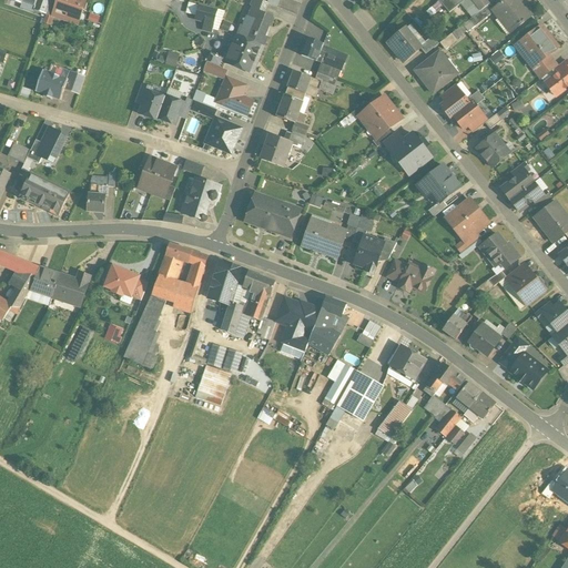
[(37,0),(34,7),(33,11),(46,16),(50,0),(37,0)]
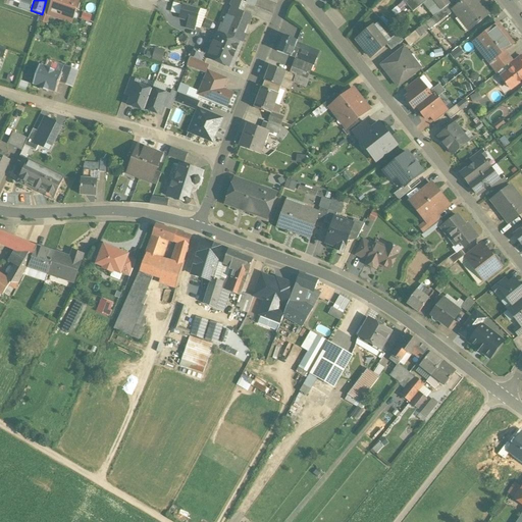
[(46,0),(42,14),(49,17),(51,13),(49,12),(53,0),(46,0)]
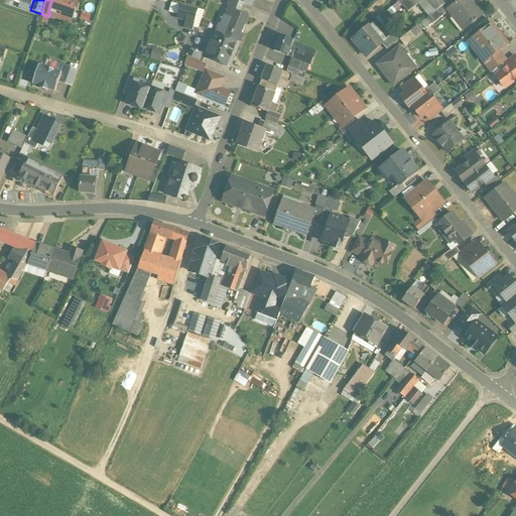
[(78,0),(52,0),(48,12),(50,13),(51,9),(61,12),(59,16),(71,20),(78,0)]
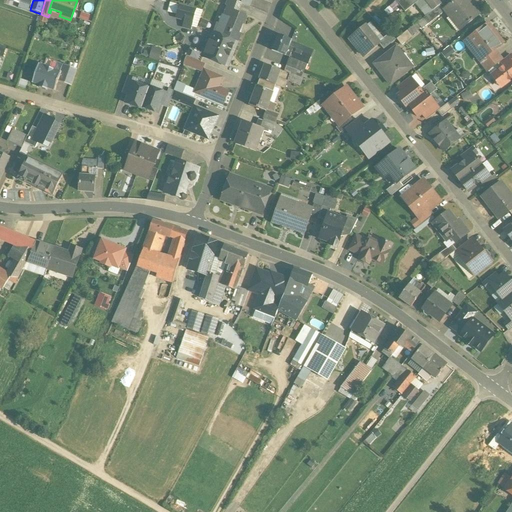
[(171,0),(169,10),(176,11),(178,2),(171,0)]
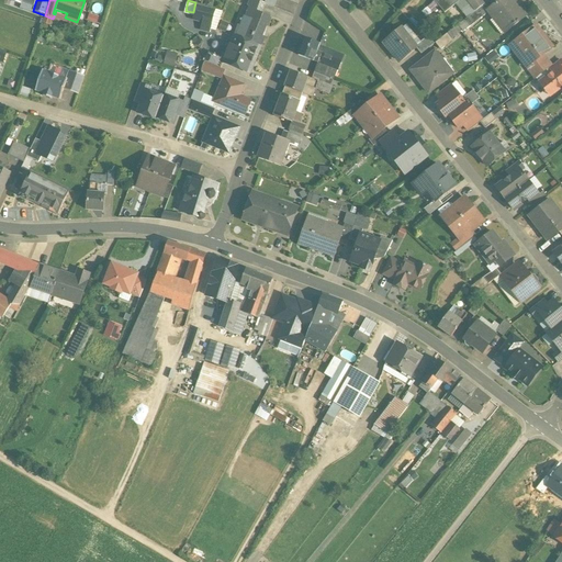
[(263,4),(253,0),(249,0),(248,6),(250,7),(261,11),(263,4)]
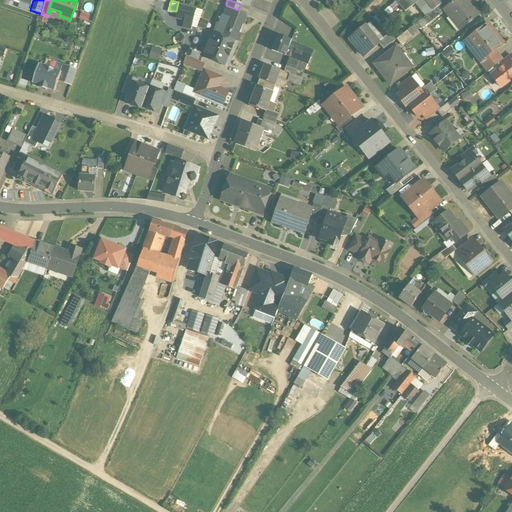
[(394,0),(405,12),(419,0),(394,0)]
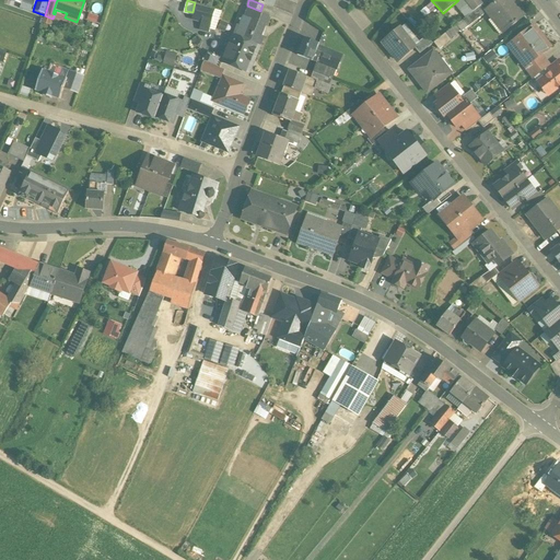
[(482,4),(478,0),(464,0),(474,12),(480,7),(482,4)]
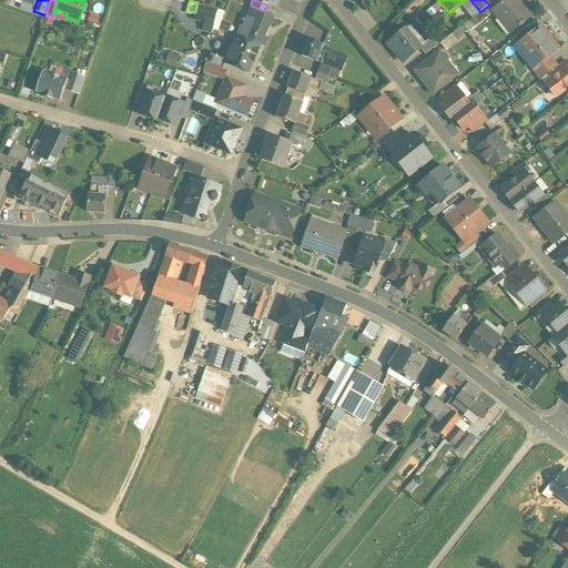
[(518,0),(507,0),(493,11),(510,34),(531,18),(518,0)]
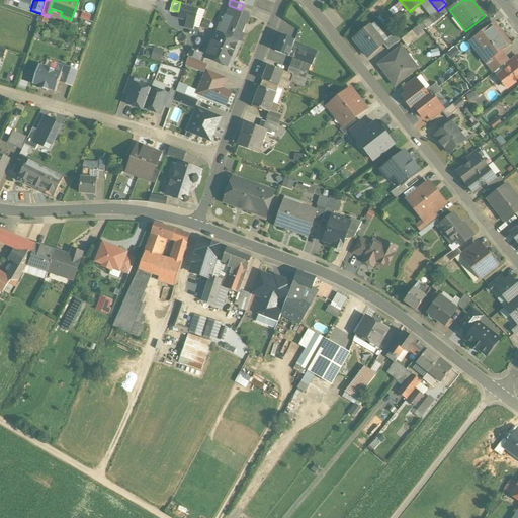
[(204,11),(182,5),(178,19),(187,21),(185,28),(193,30),(194,25),(199,26),(204,11)]
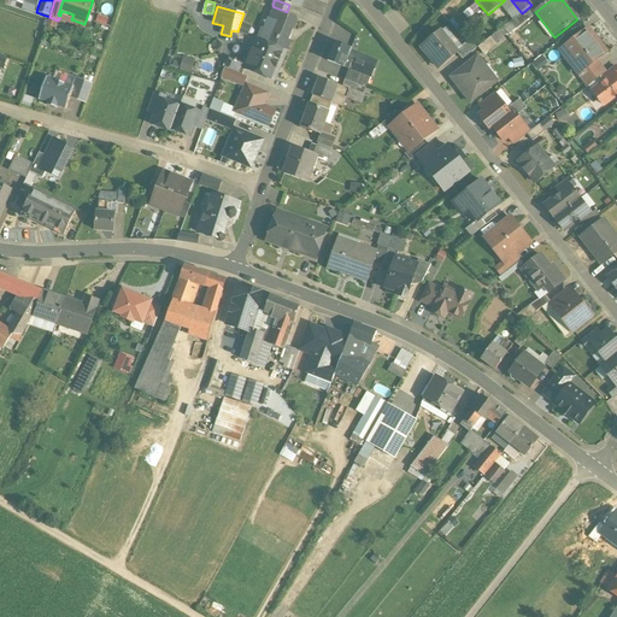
[(287,12),(275,7),(271,21),(275,23),(265,45),(285,53),(289,42),(285,40),(289,29),(292,30),(297,21),(286,16),(287,12)]
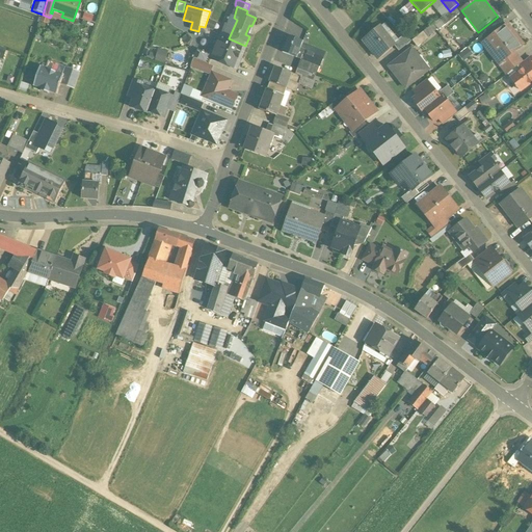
[(450,11),(440,20),(445,26),(459,16),(457,14),(460,11),(456,6),(450,11)]
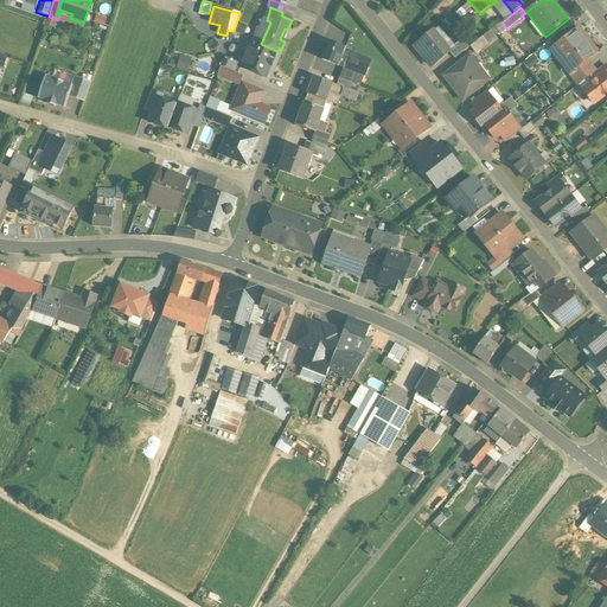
[(46,26),(55,29),(57,20),(49,17),(46,26)]
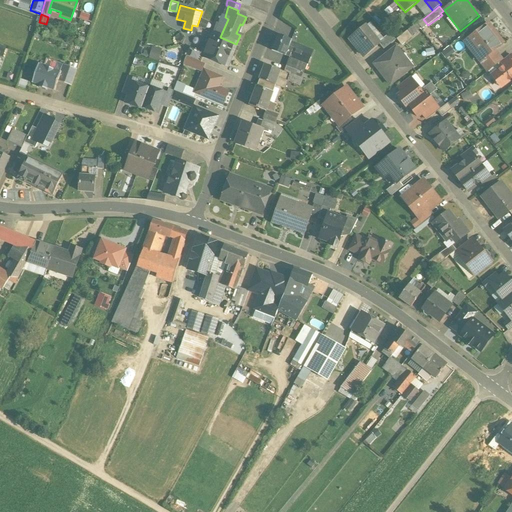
[(370,23),(350,40),(364,57),(379,44),(378,42),(383,39),(370,23)]
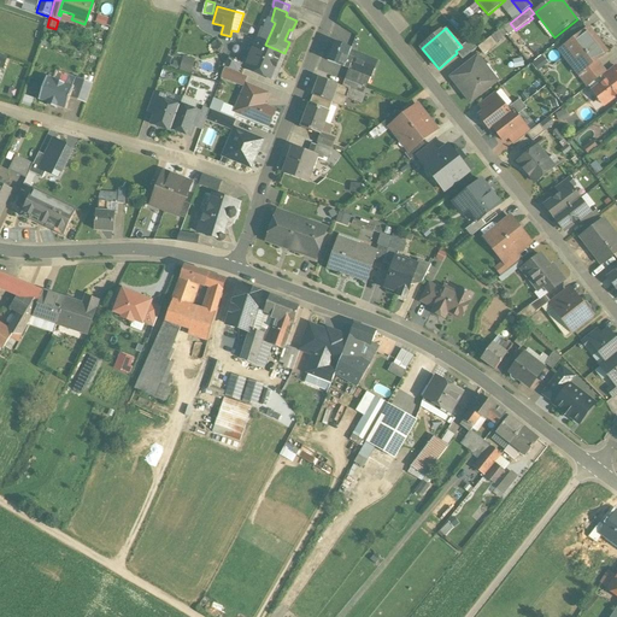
[(587,29),(560,51),(579,75),(597,62),(604,56),(593,42),(595,40),(587,29)]
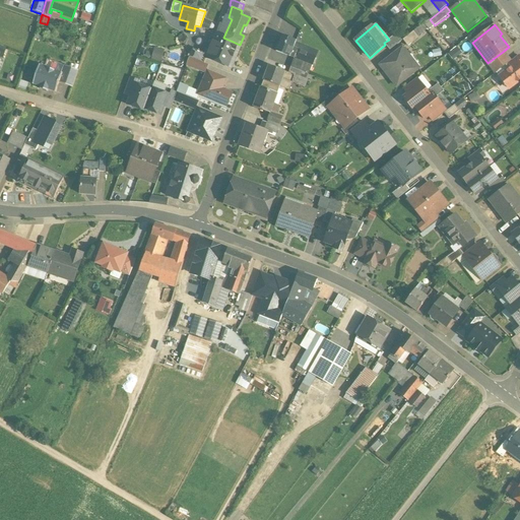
[(412,33),(402,41),(406,47),(417,39),(412,33)]
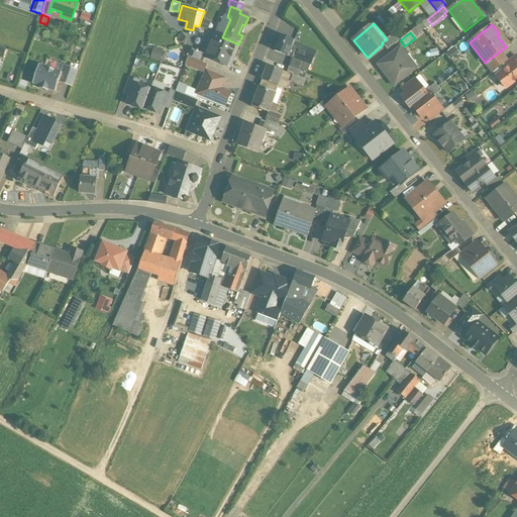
[(222,37),(214,34),(205,59),(227,68),(233,53),(235,54),(238,44),(222,37)]
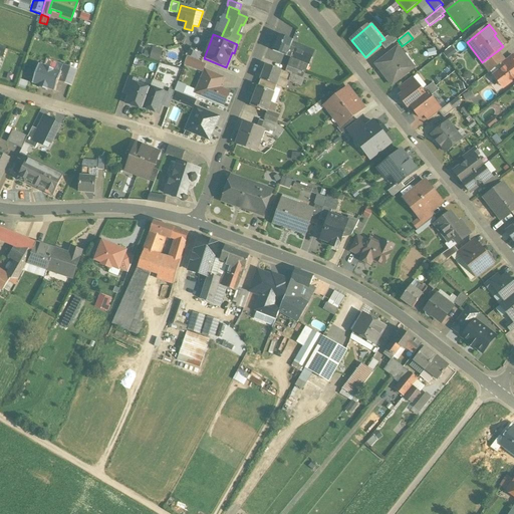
[(384,39),(379,42),(380,44),(384,50),(397,40),(391,34),(384,39)]
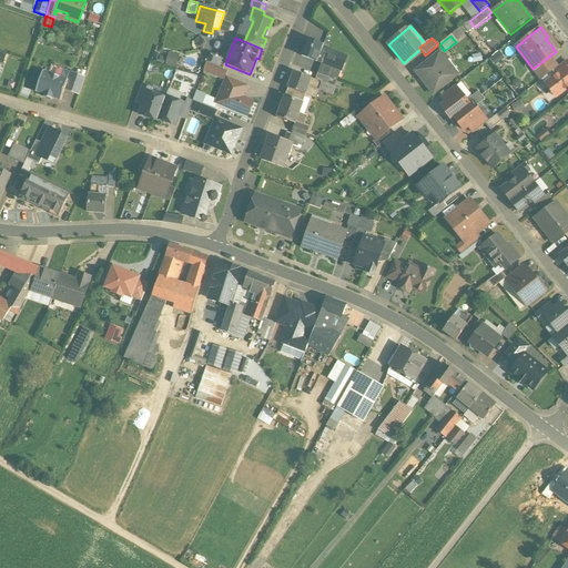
[(322,47),(307,40),(301,57),(316,62),(321,63),(327,67),(331,59),(320,53),(322,47)]
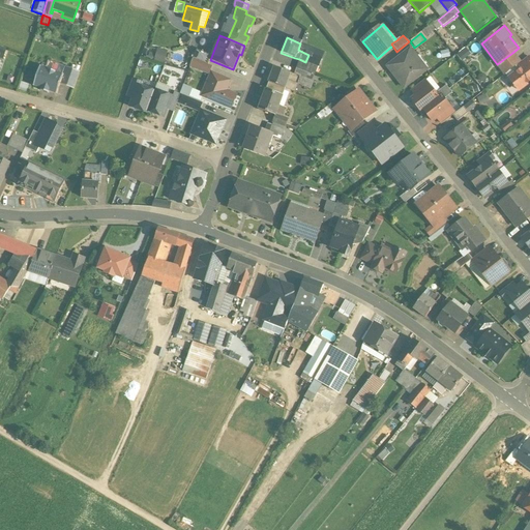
[(168,51),(156,48),(154,62),(165,64),(168,51)]
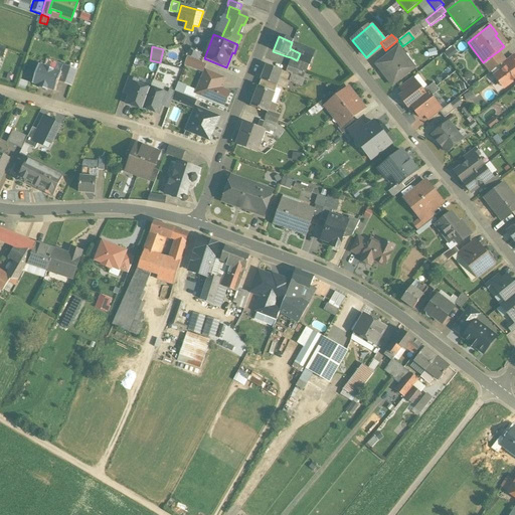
[(203,53),(190,48),(187,57),(193,59),(199,61),(203,53)]
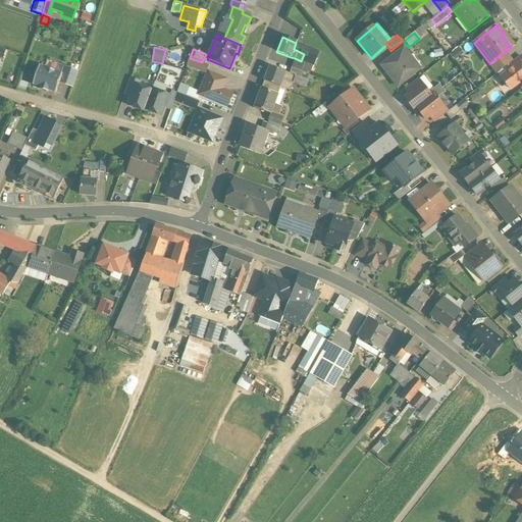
[(404,49),(381,66),(398,87),(420,69),(404,49)]
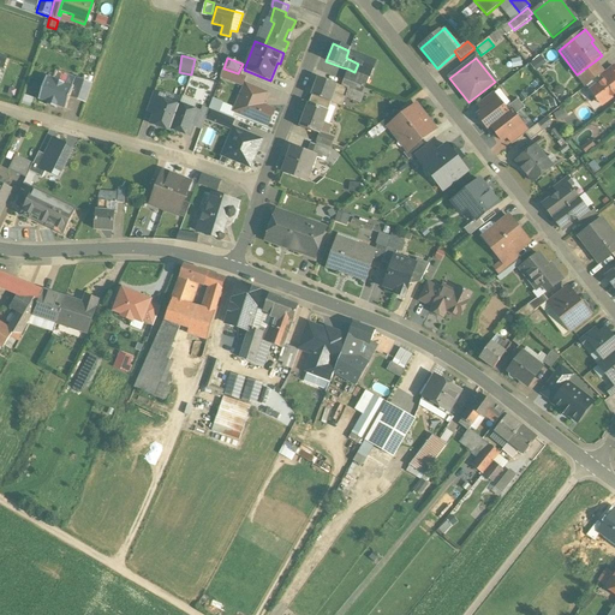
[(595,61),(577,75),(586,87),(601,76),(603,73),(595,61)]
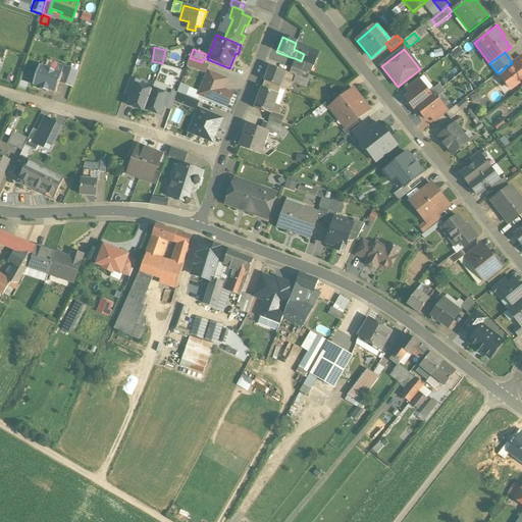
[(310,56),(304,54),(301,61),(308,63),(310,56)]
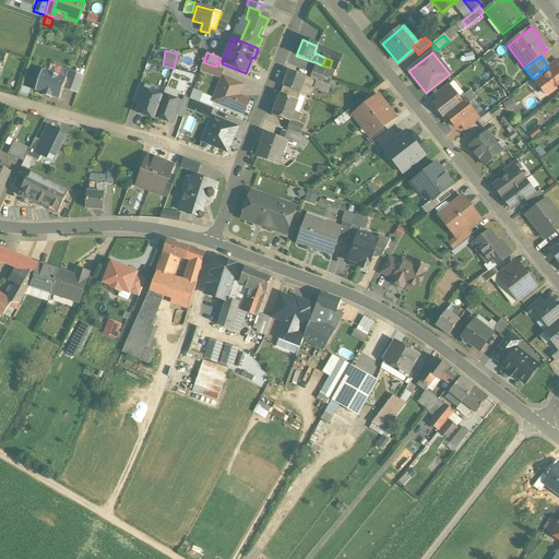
[(339,62),(332,60),(330,68),(331,69),(335,70),(339,62)]
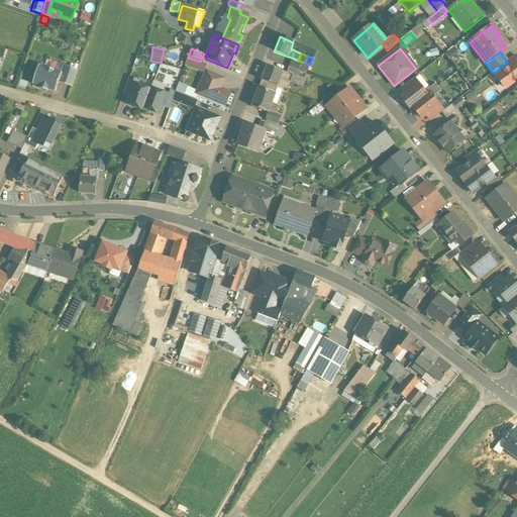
[(507,62),(505,64),(508,69),(509,69),(516,62),(516,59),(515,56),(507,62)]
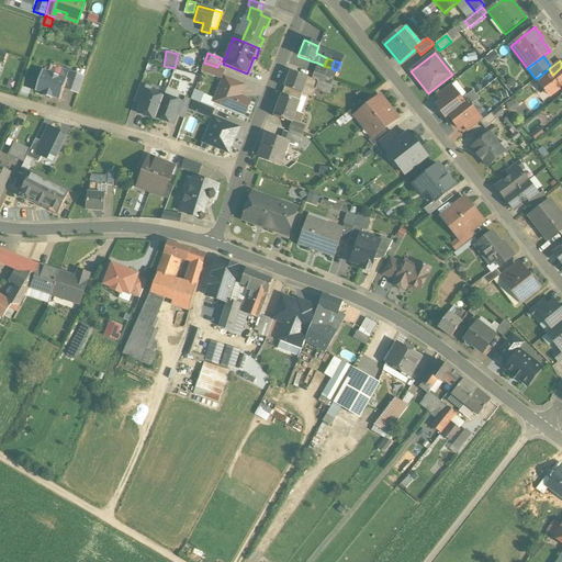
[(324,66),(317,63),(314,74),(325,78),(328,79),(333,69),(332,68),(324,66)]
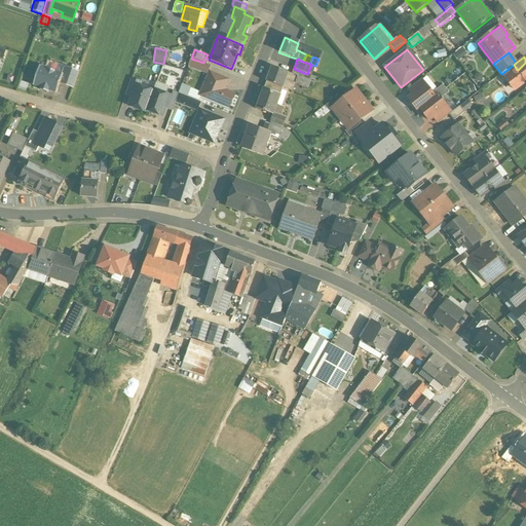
[(203,63),(197,61),(194,68),(207,73),(210,66),(203,63)]
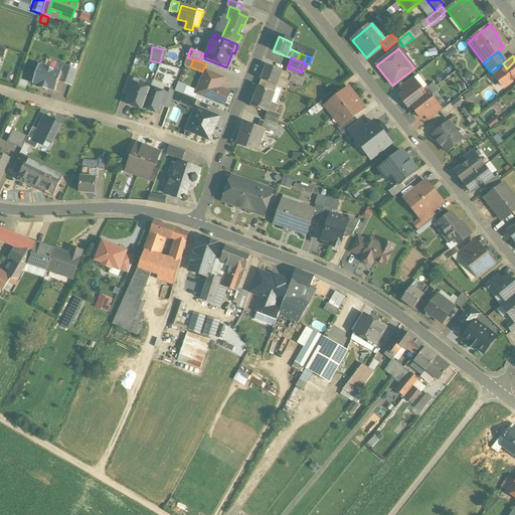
[(514,61),(507,68),(506,68),(500,73),(499,72),(496,75),(496,76),(495,77),(501,84),(503,82),(506,87),(514,78),(514,61)]
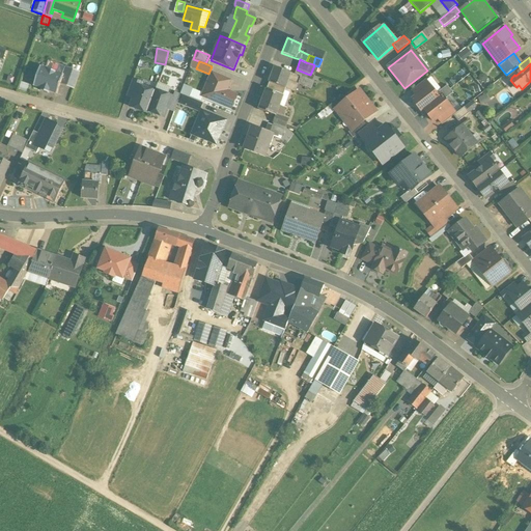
[(79,73),(65,67),(62,76),(60,85),(74,89),(79,73)]
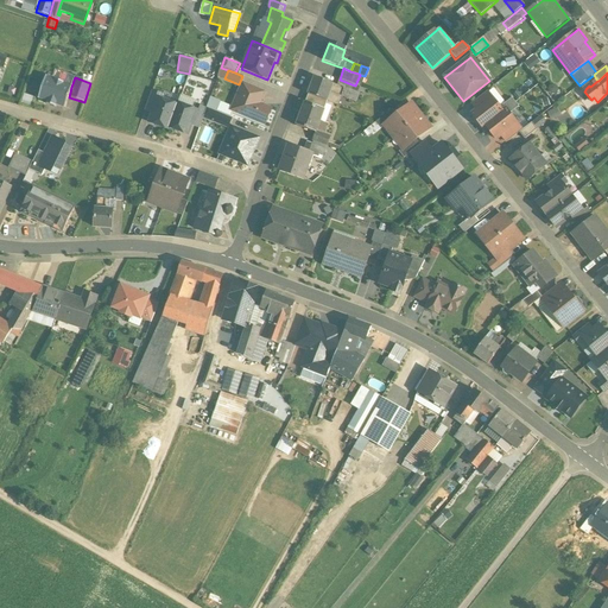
[(71,87),(45,78),(38,100),(46,102),(46,105),(56,108),(56,106),(64,108),(69,97),(71,87)]
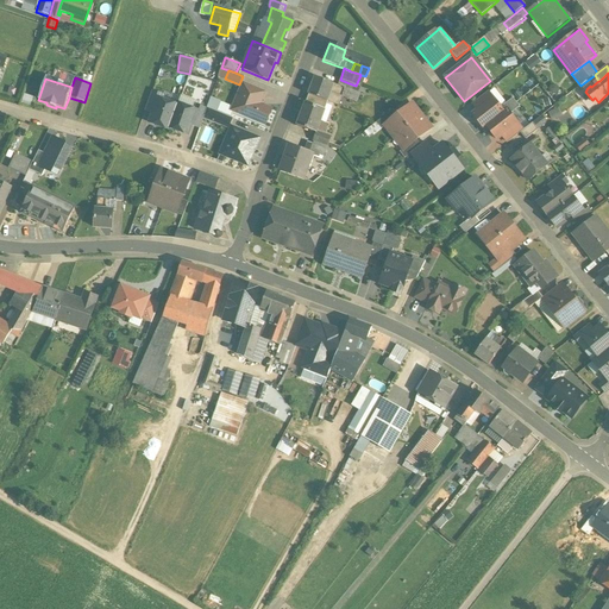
[(338,87),(315,79),(308,95),(309,95),(326,101),(330,94),(341,98),(345,89),(338,87)]
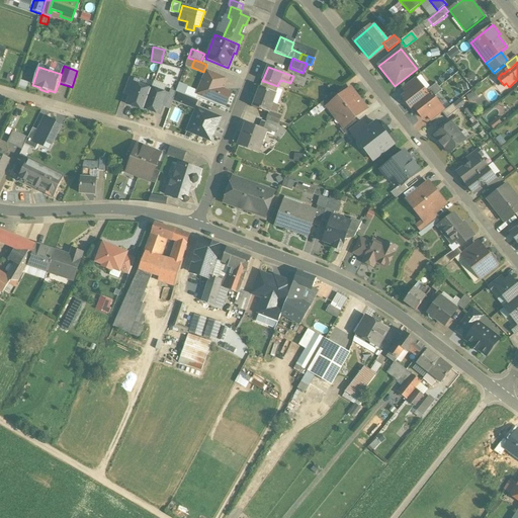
[(299,72),(289,68),(287,74),(293,76),(297,78),(299,72)]
